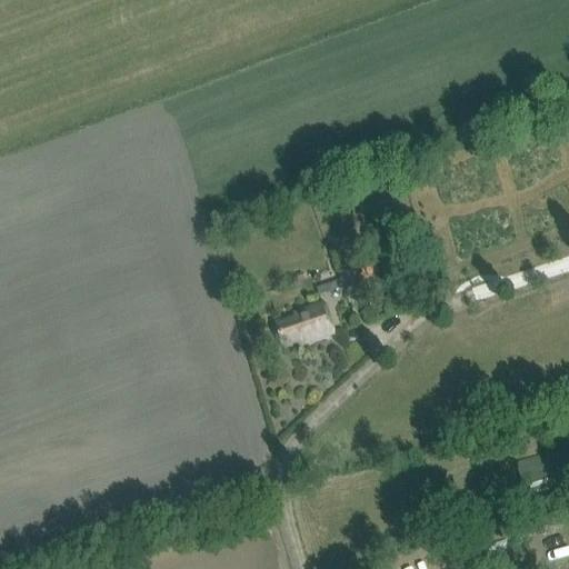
[(377,275),(372,260),(358,266),(362,280),(377,275)]
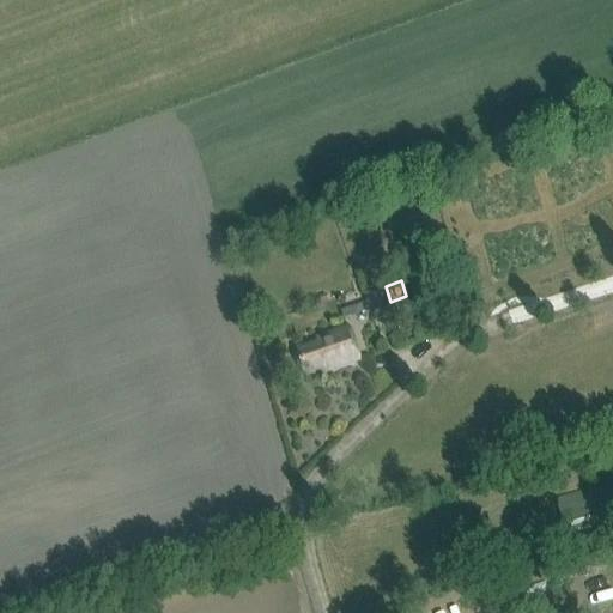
[(390,313),(382,290),(366,296),(374,319),(390,313)]
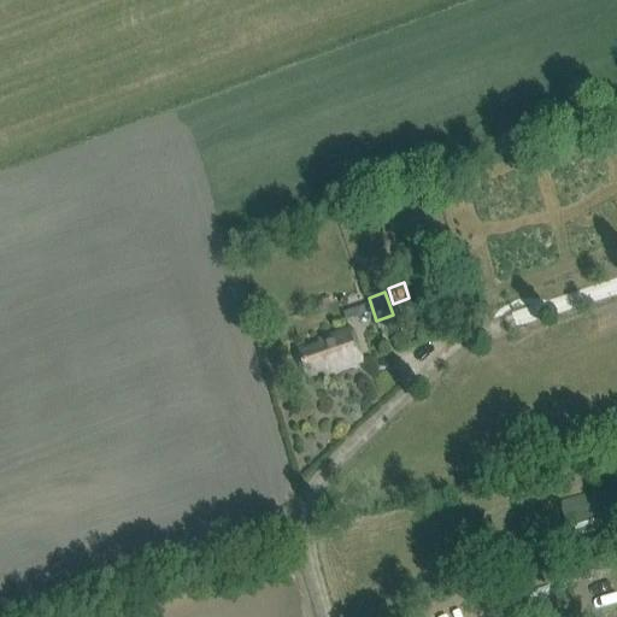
[(318,378),(362,363),(351,330),(319,341),(322,348),(300,356),(307,375),(316,372),(318,378)]
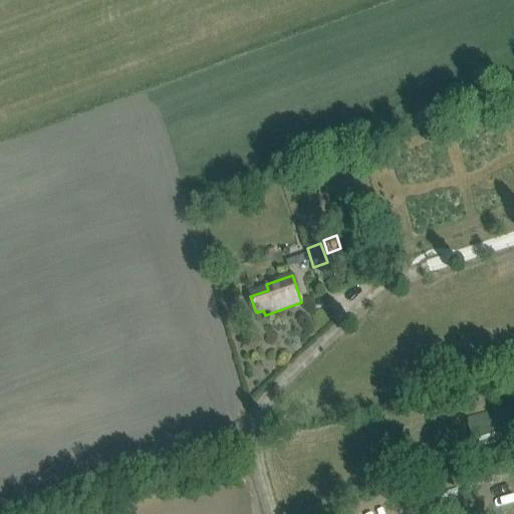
[(465,419),(475,452),(513,440),(513,437),(505,408),(465,419)]
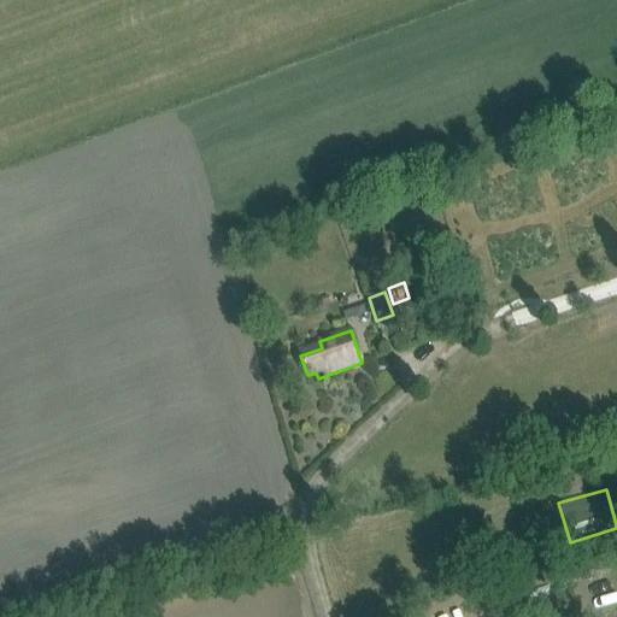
[(616,616),(616,573),(600,579),(604,589),(598,592),(604,616),(616,616)]
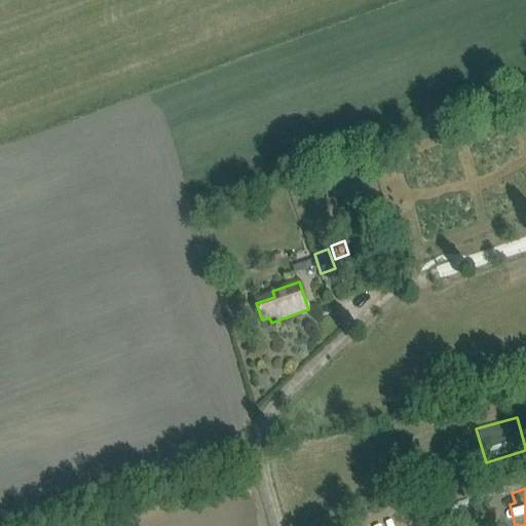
All buildings are outlined.
